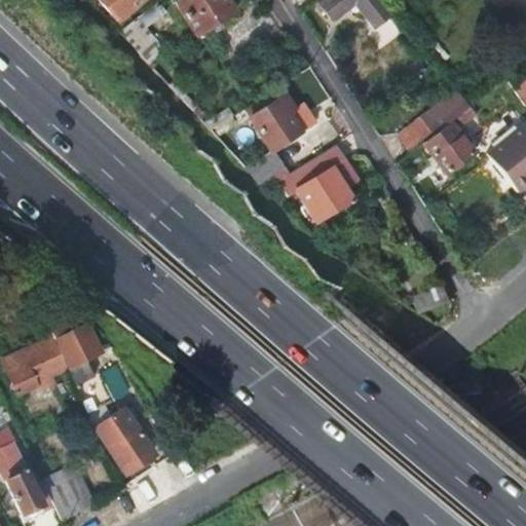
[(100,0),(117,19),(137,0),(100,0)]
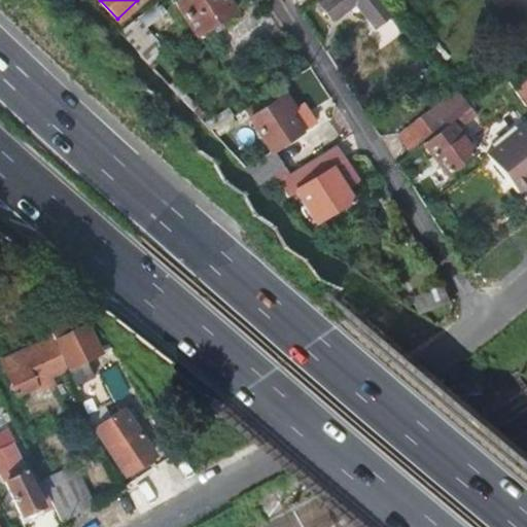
[(226,0),(192,0),(178,10),(201,42),(238,15),(226,0)]
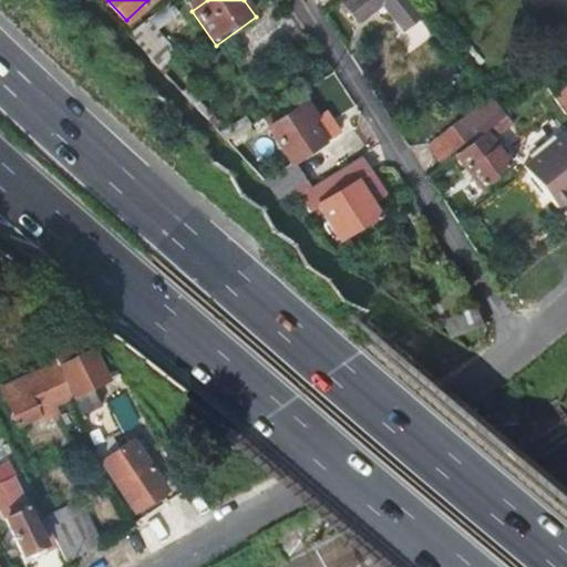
[(351,0),(346,6),(360,22),(381,6),(402,32),(422,16),(409,0),(351,0)]
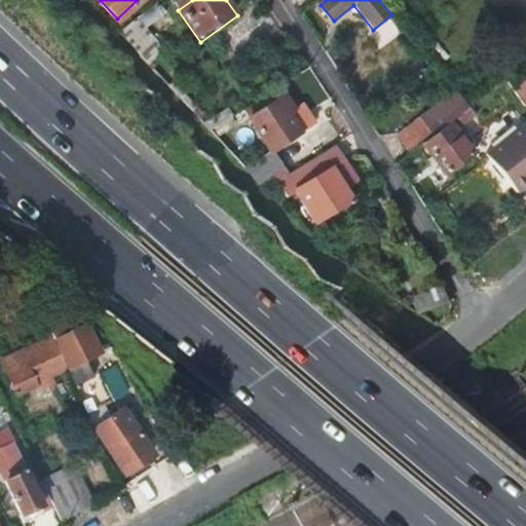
[(525,0),(489,0),(488,1),(521,40),(525,36),(525,0)]
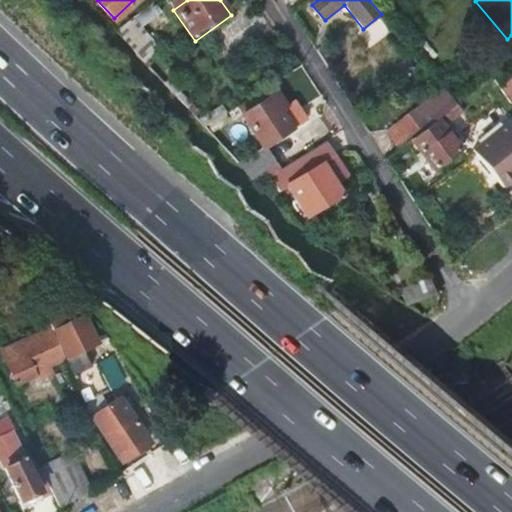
[(274,85),(242,103),(249,116),(246,117),(275,165),(303,148),(292,130),(299,126),(274,85)]
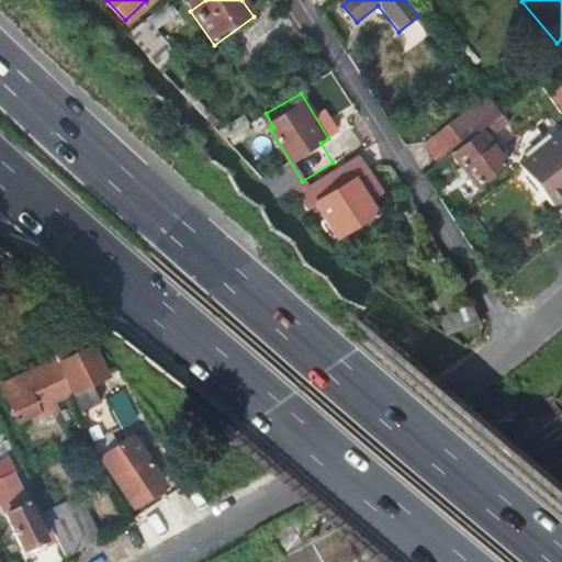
[(492,99),(452,128),(457,135),(462,143),(464,146),(482,132),(505,114),(501,109),(492,99)]
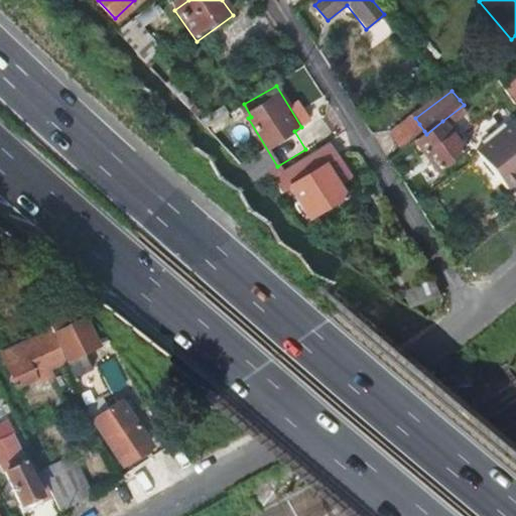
[(464,105),(442,121),(446,127),(468,111),(464,105)]
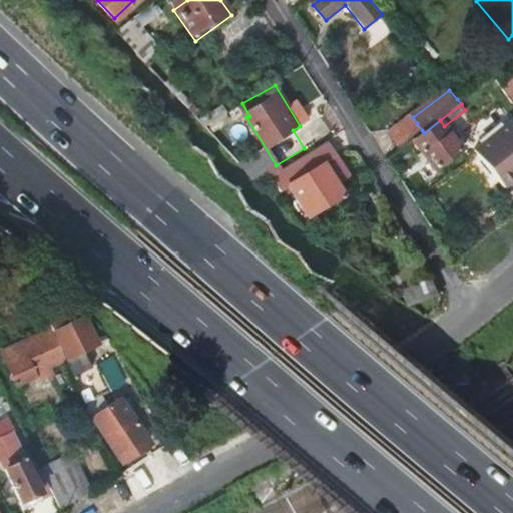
[(413,117),(390,135),(401,147),(422,130),(417,123),(413,117)]
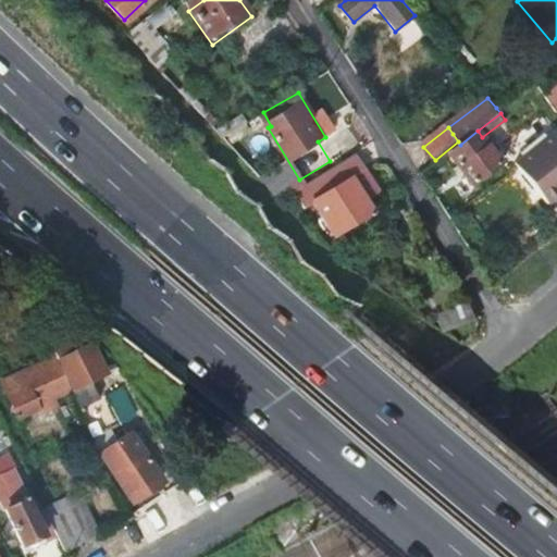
[(460,145),(447,155),(473,186),(502,163),(482,137),(478,131),(460,145)]
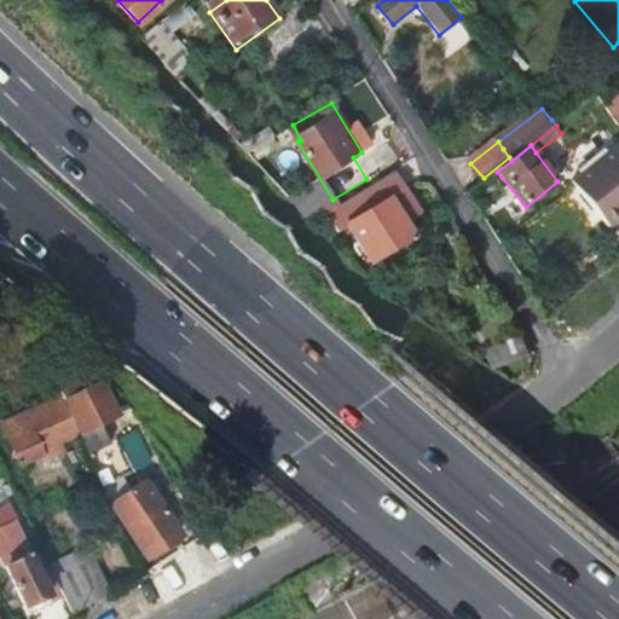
[(618,146),(574,181),(609,227),(618,219),(618,146)]
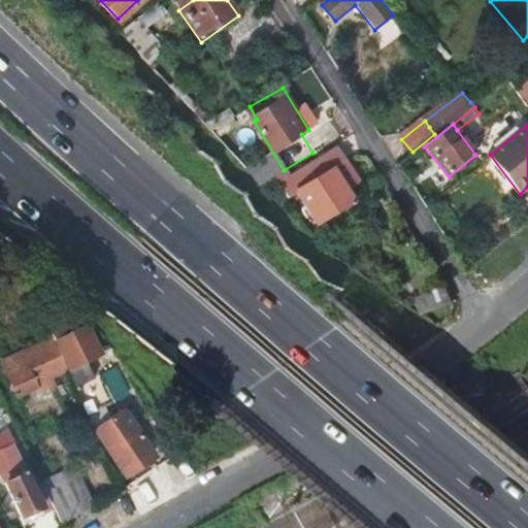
[(345,165),(335,149),(332,151),(289,176),(288,177),(281,182),(290,196),(298,191),(316,221),(352,200),(347,193),(359,186),(347,165),(345,165)]
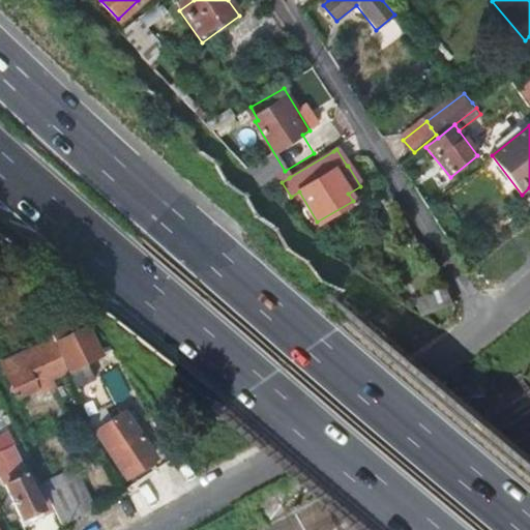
[(39,312),(49,331),(78,319),(57,303),(39,312)]
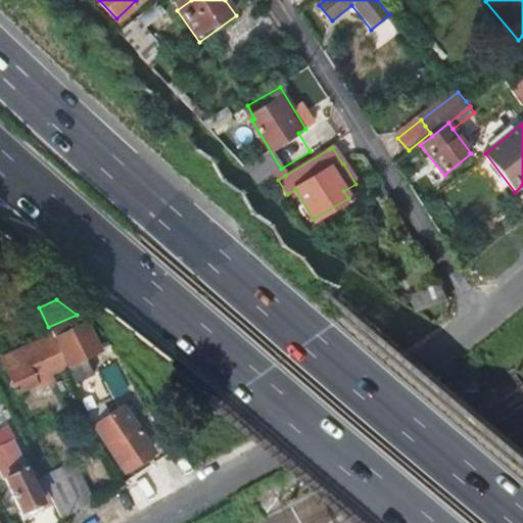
[(48,327),(76,384),(93,376),(87,362),(113,348),(97,329),(93,325),(77,315),(48,327)]
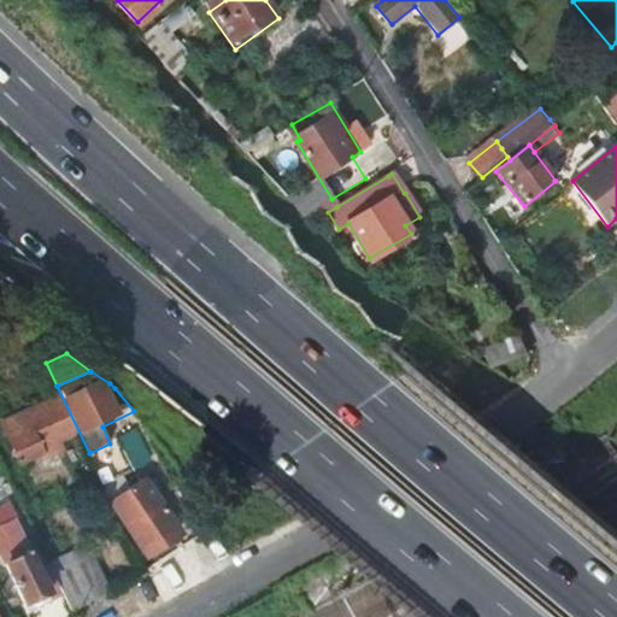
[(59,398),(0,423),(18,464),(42,453),(41,450),(76,434),(59,398)]
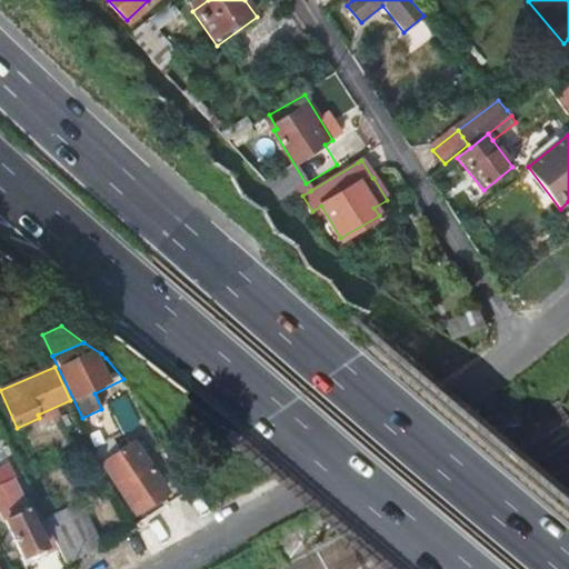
[(82,418),(95,446),(125,432),(111,405),(101,409),(82,418)]
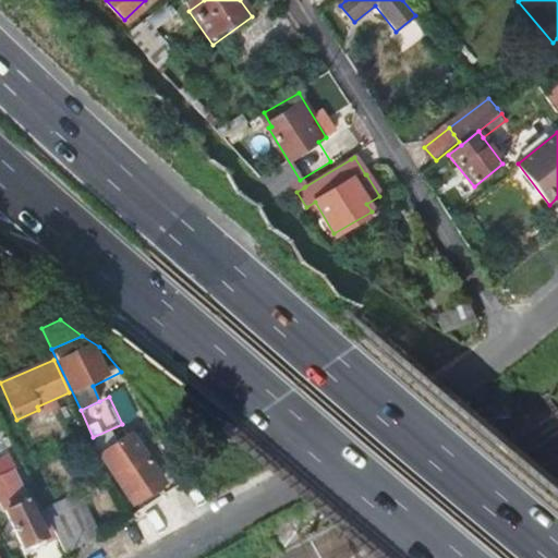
[(136,433),(104,450),(130,502),(165,484),(136,433)]
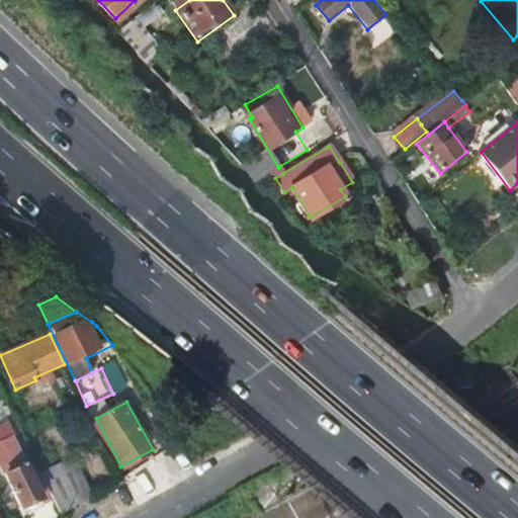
[(146,413),(167,449),(171,447),(173,446),(154,408),(146,413)]
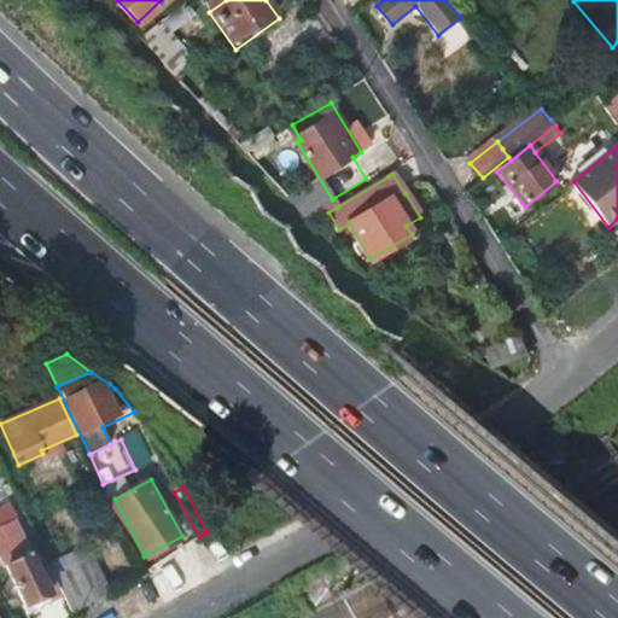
[(11,564),(28,604),(53,593),(29,540),(1,552),(7,566),(11,564)]
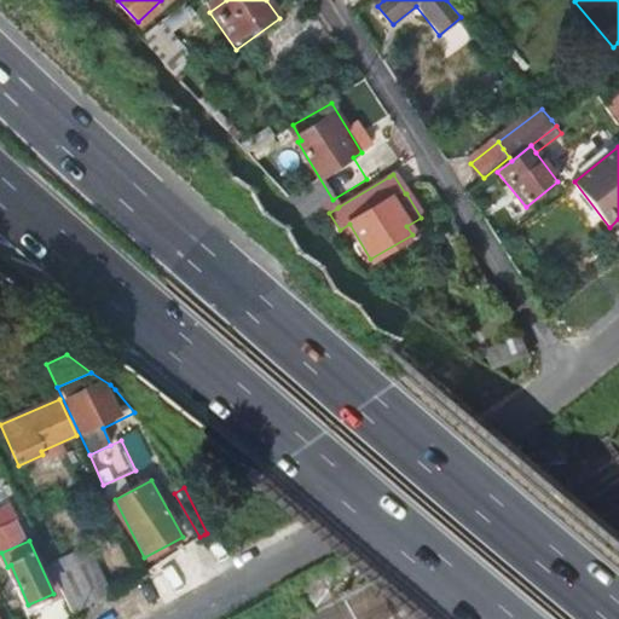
[(56,583),(69,611),(93,600),(81,572),(56,583)]
